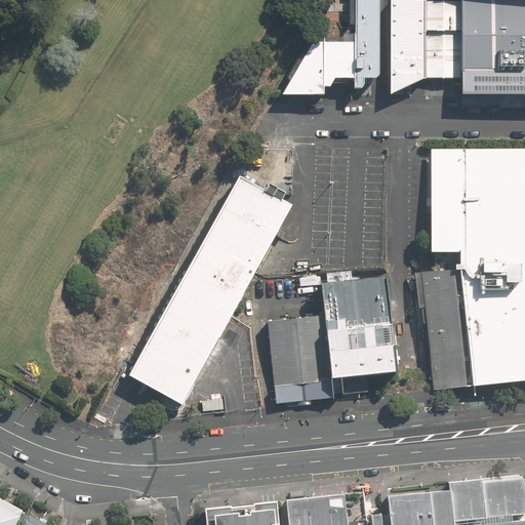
[(374,84),(377,80),(377,0),(348,0),(348,31),(353,31),(353,38),(340,38),(340,42),(313,42),(283,96),(322,96),(322,91),(328,91),(333,83),(353,84),(353,93),(362,93),(361,84),(374,84)]
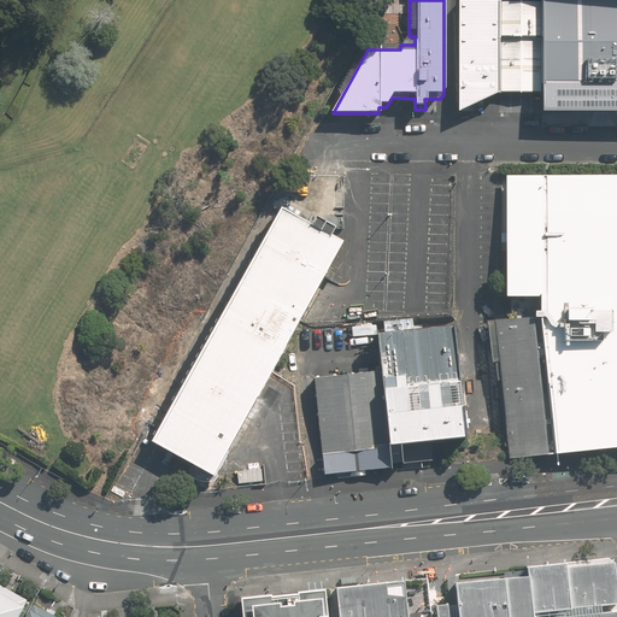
[(616,0),(544,0),(544,3),(544,92),(544,109),(604,109),(616,109),(616,0)]
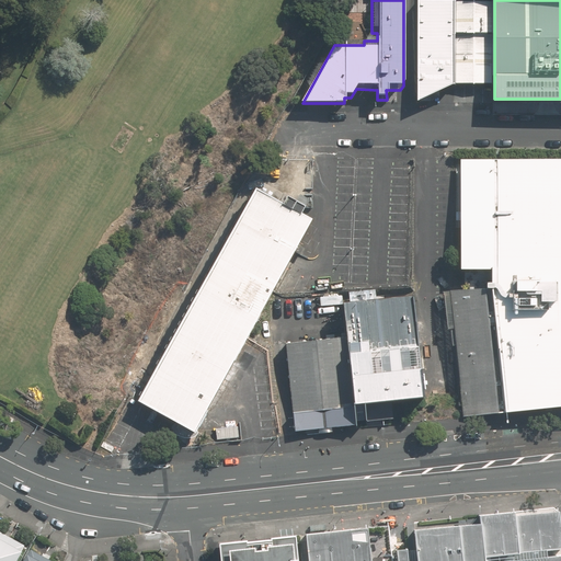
[(456,84),(454,1),(418,1),(418,100),(456,84)]
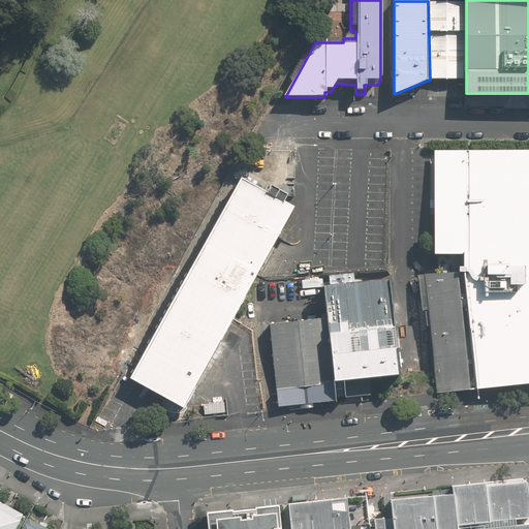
[(466,2),(428,1),(430,80),(466,79),(466,2)]
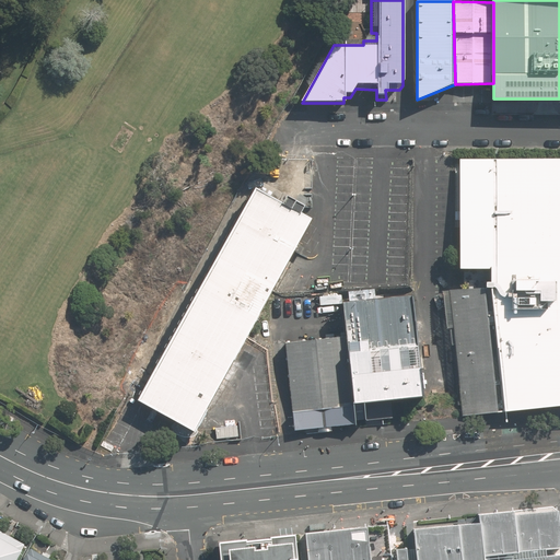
[(559,159),(461,160),(459,269),(492,269),(492,288),(505,410),(559,405),(559,159)]
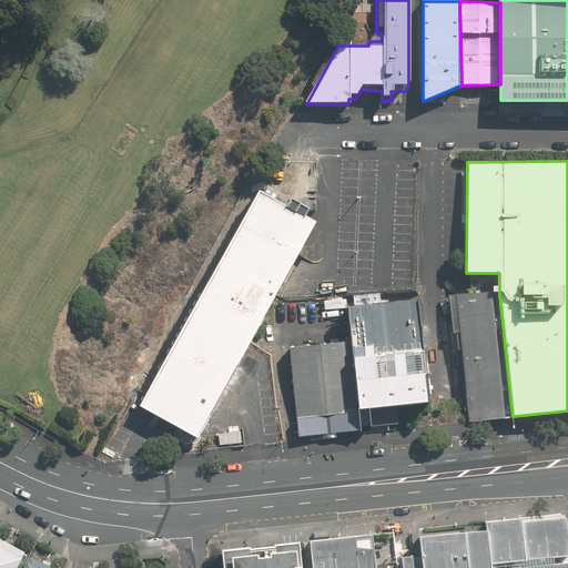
[(271,199),(260,193),(142,406),(191,433),(199,437),(200,435),(235,372),(251,344),(253,341),(277,295),(317,224),(305,217),(310,210),(292,200),(287,208),(271,199)]
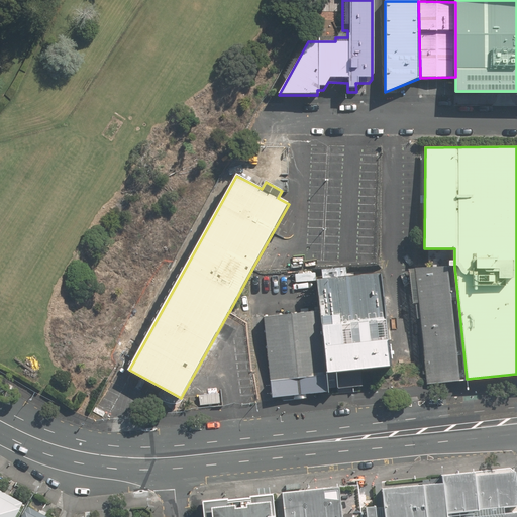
[(467,379),(454,266),(416,269),(424,359),(427,383),(467,379)]
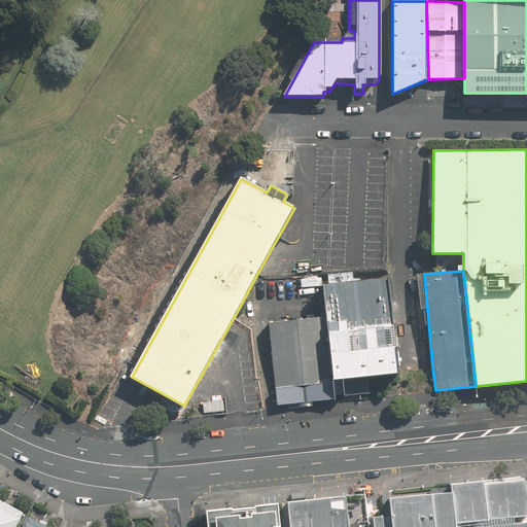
[(367,376),(397,373),(395,355),(388,279),(323,285),(326,318),(336,398),(369,393),(367,376)]
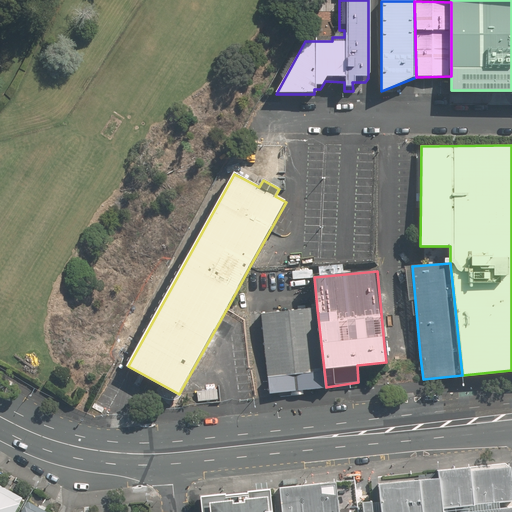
[(261,315),(270,393),(326,387),(317,309),(261,315)]
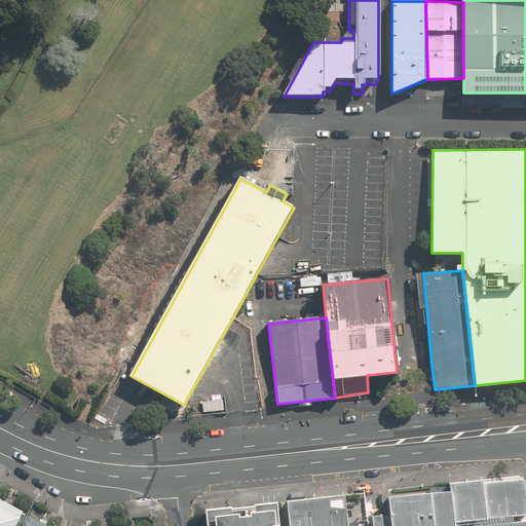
[(452,490),(455,522),(487,519),(484,483),(483,479),(451,483),(452,490)]
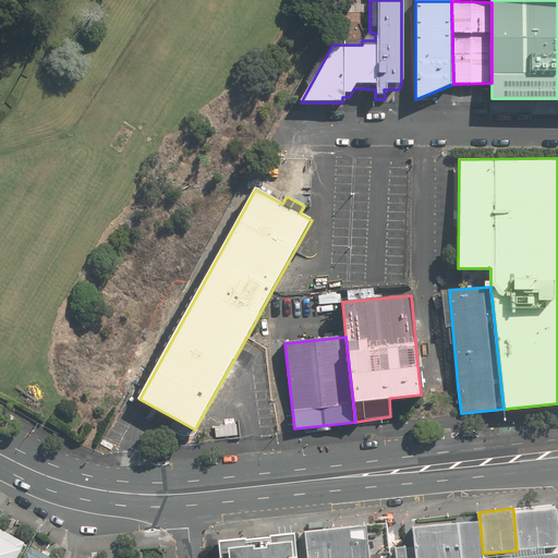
[(513,512),(517,550),(538,548),(557,545),(557,513),(557,508),(535,510),(513,512)]
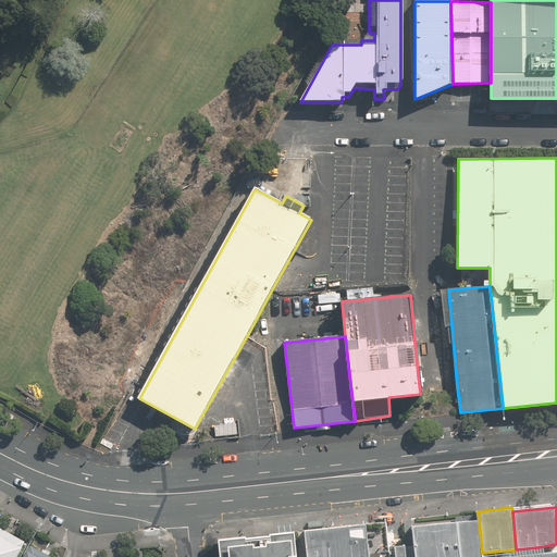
[(412,525),(415,556),(482,556),(482,553),(479,519),(412,525)]
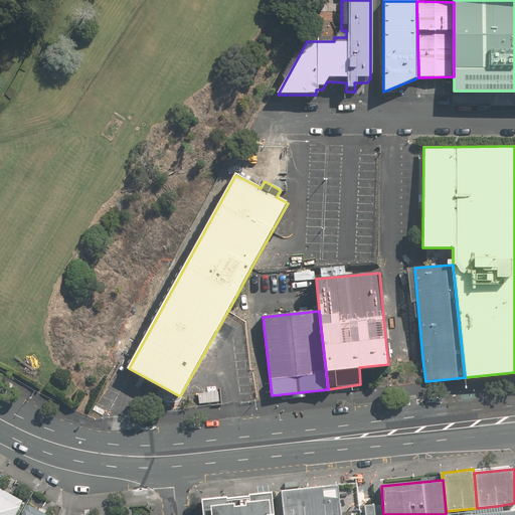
[(358,514),(355,482),(338,483),(341,514),(358,514)]
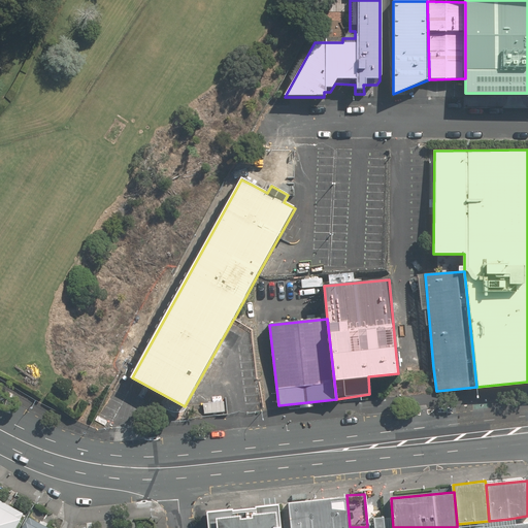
[(288,501),(290,527),(350,527),(347,495),(288,501)]
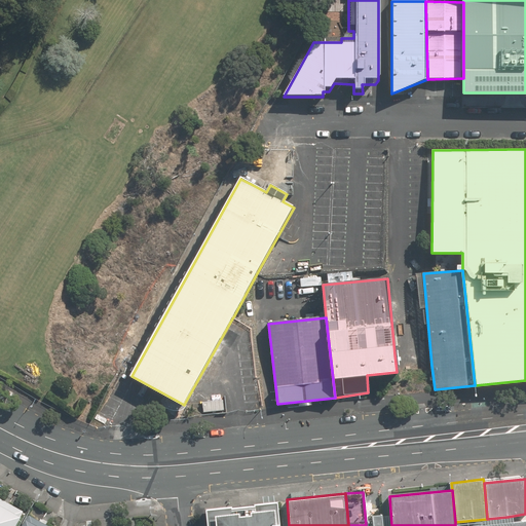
[(13,525),(24,510),(0,496),(0,525),(13,525)]
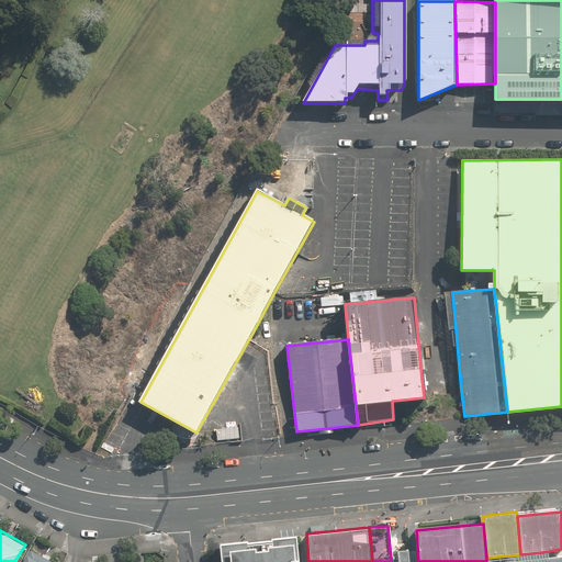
[(298,561),(295,537),(222,543),(223,561),(298,561)]
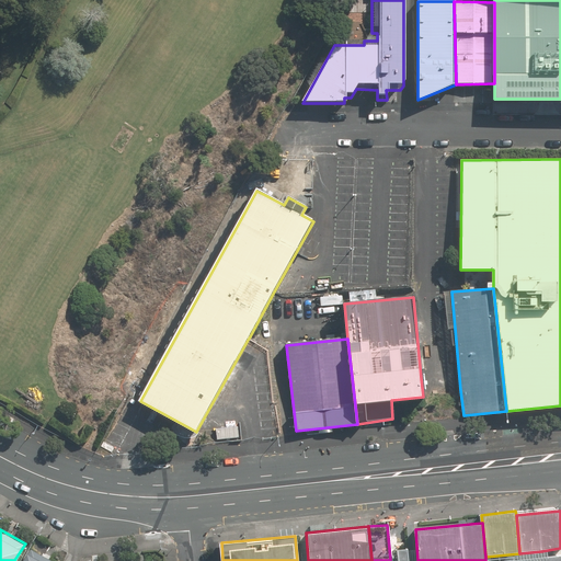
[(409,560),(408,548),(397,549),(398,560),(409,560)]
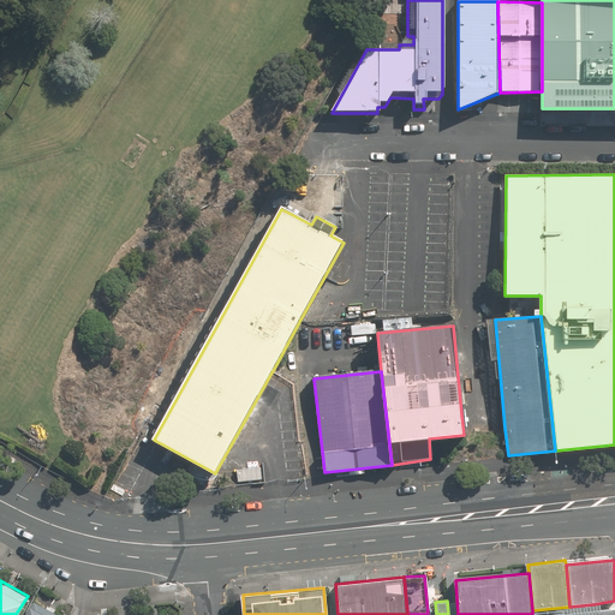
[(59,614),(36,602),(33,608),(30,607),(24,614),(59,614)]
